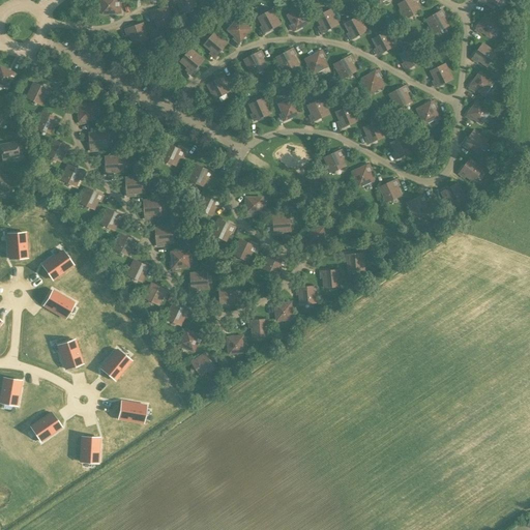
[(100,0),(101,13),(120,12),(119,6),(117,6),(116,0),(100,0)]
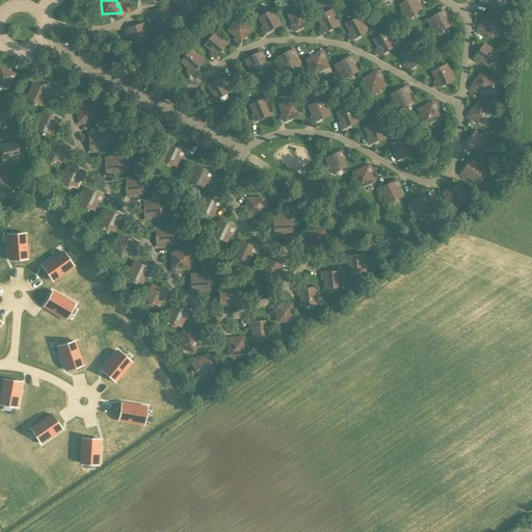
[(182,11),(197,6),(194,0),(175,0),(177,3),(179,2),(182,11)]
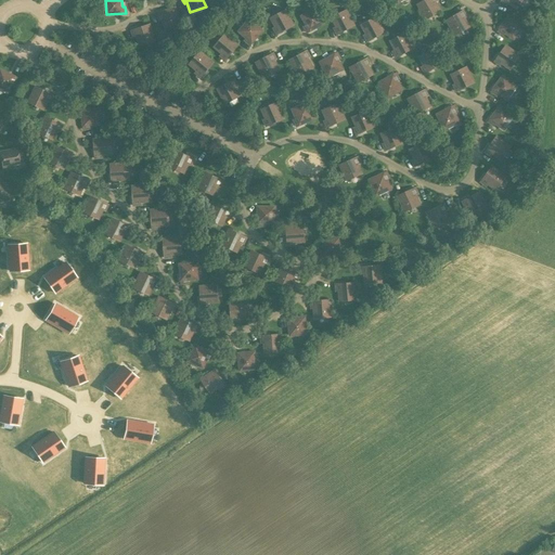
[(426,20),(440,11),(435,2),(437,0),(436,0),(423,0),(416,4),(426,20)]
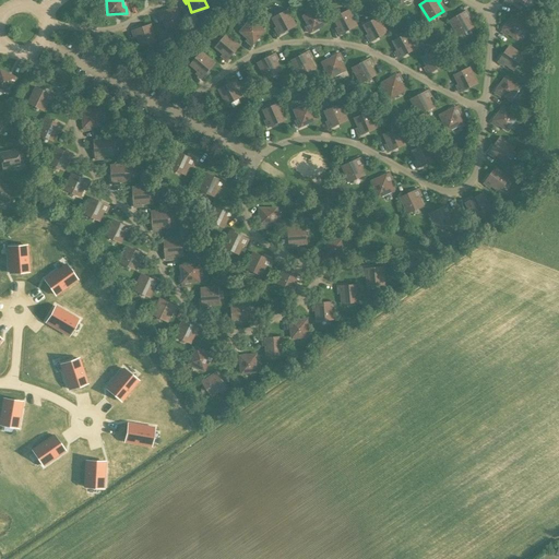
[(166,30),(181,24),(176,7),(157,13),(159,21),(163,20),(166,30)]
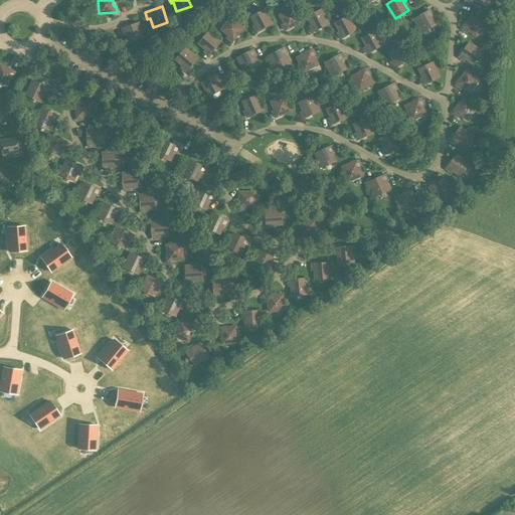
[(285,30),(301,21),(293,7),(279,15),(284,23),(282,24),(285,30)]
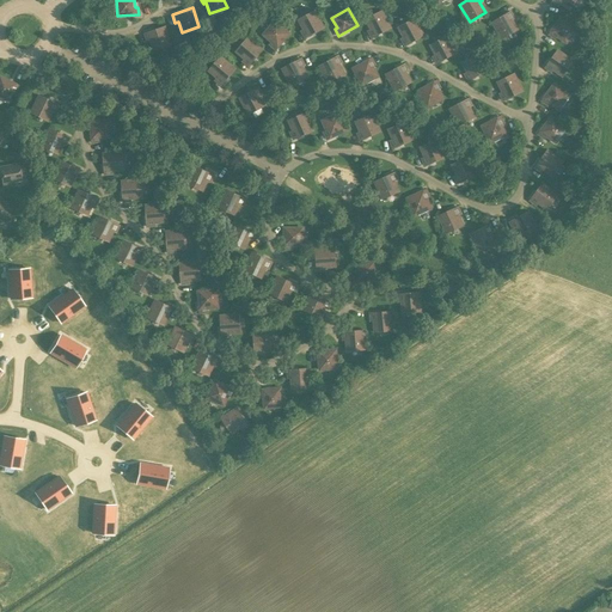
[(305,38),(323,28),(314,11),(298,20),(304,30),(301,31),(305,38)]
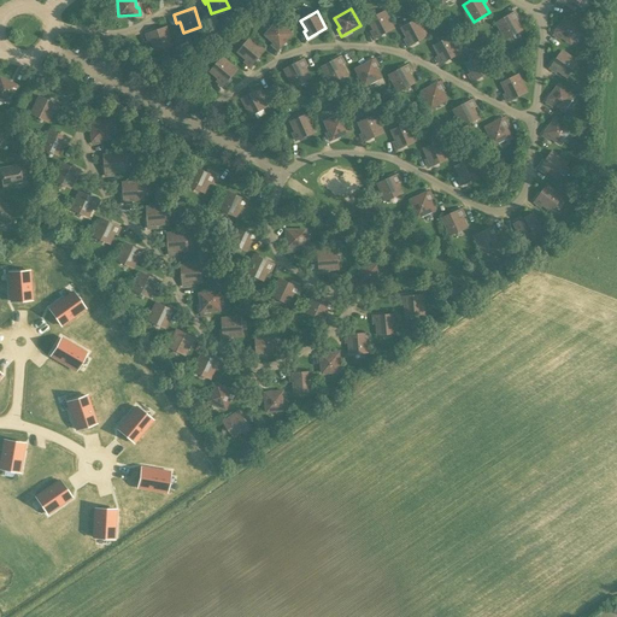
[(375,39),(393,28),(385,11),(368,19),(374,29),(370,31),(375,39)]
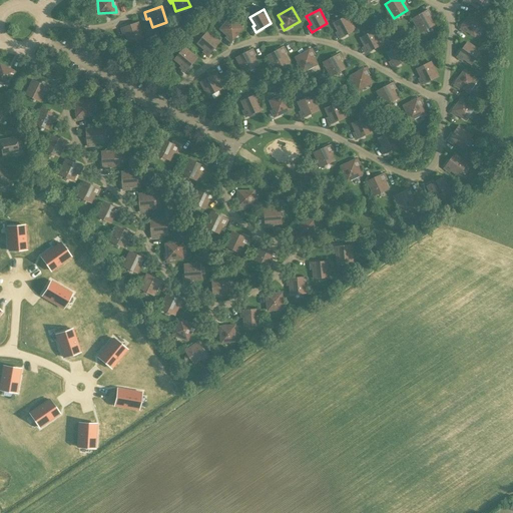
[(420,32),(433,25),(429,17),(431,15),(428,10),(412,19),(420,32)]
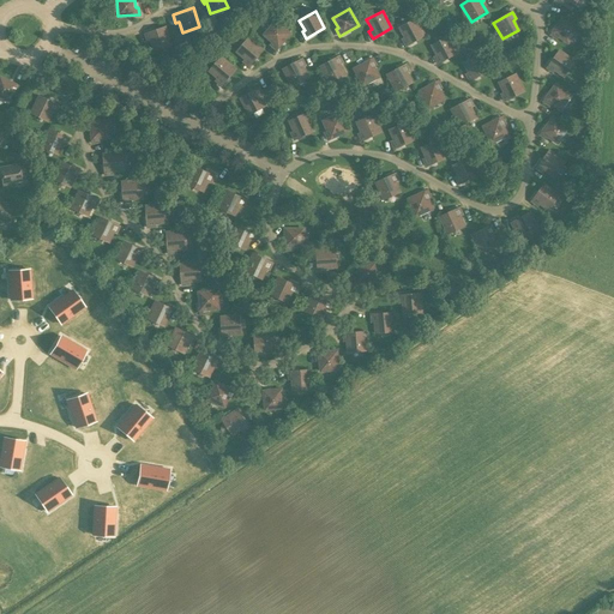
[(569,43),(578,29),(563,17),(551,35),(557,40),(559,36),(569,43)]
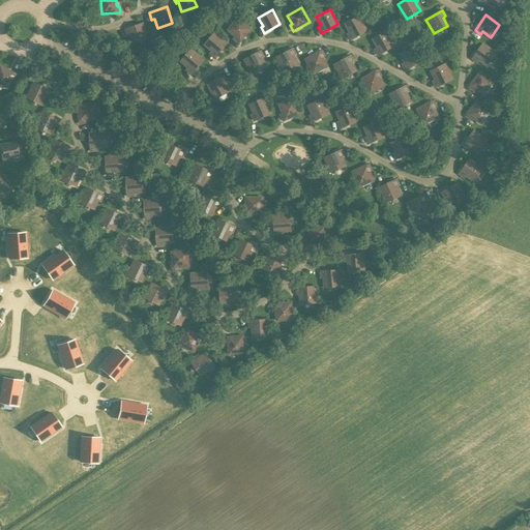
[(350,39),(366,31),(358,17),(345,24),(349,32),(347,33),(350,39)]
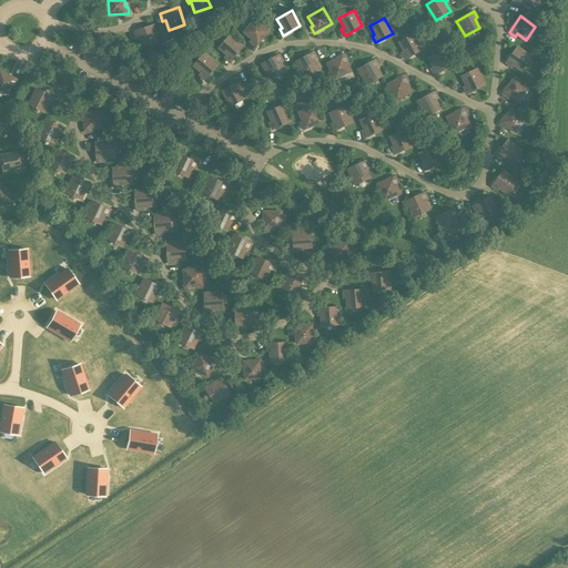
[(255,46),(269,31),(255,19),(244,32),(252,39),(250,41),(255,46)]
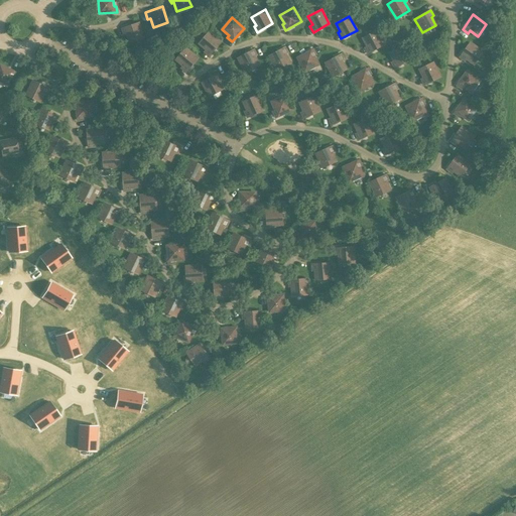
[(129,42),(144,37),(138,22),(121,28),(124,34),(126,33),(129,42)]
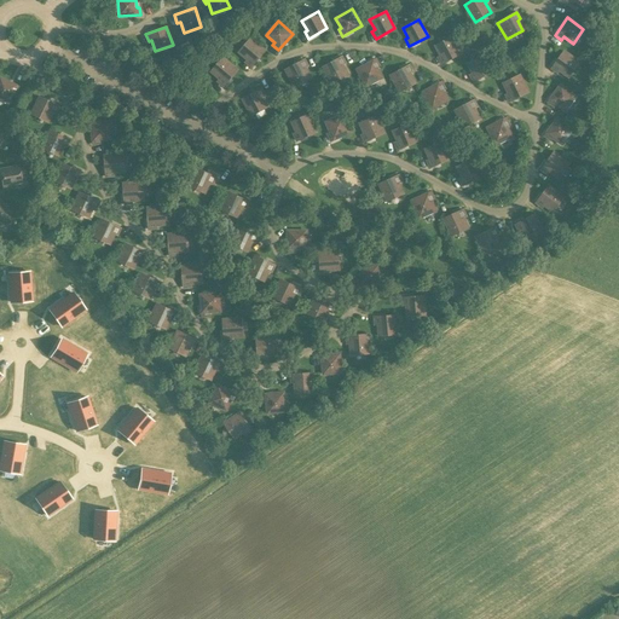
[(441,64),(461,55),(451,36),(435,46),(440,56),(438,57),(441,64)]
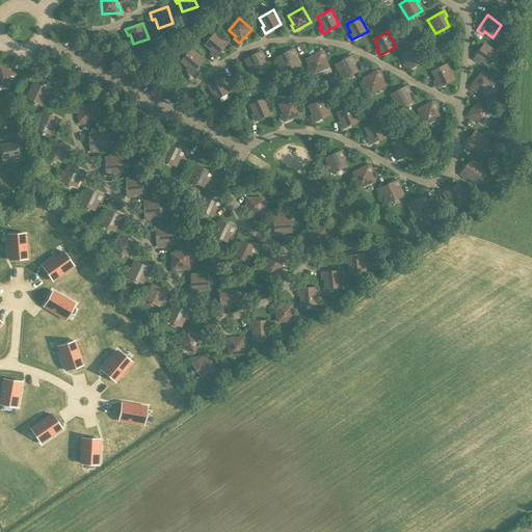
[(216,57),(228,44),(215,33),(205,45),(212,51),(210,53),(216,57)]
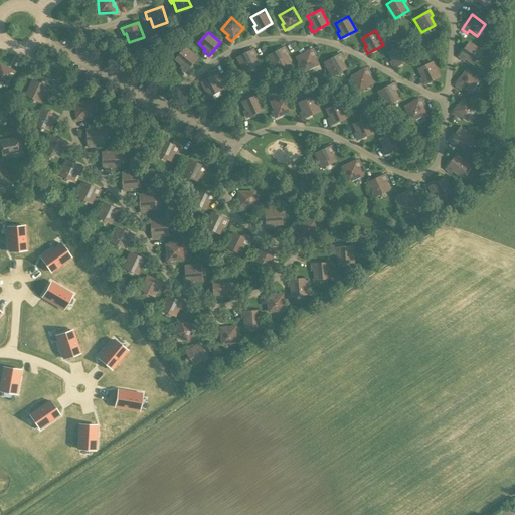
[(474,64),(482,51),(469,42),(459,57),(464,60),(466,58),(474,64)]
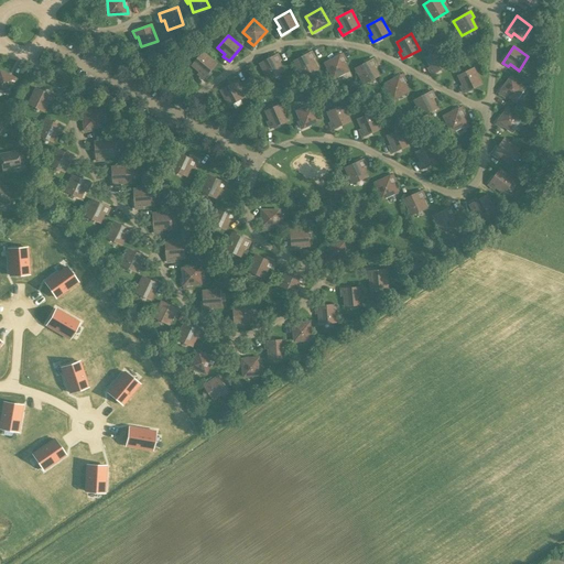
[(431,74),(448,65),(441,50),(425,57),(431,66),(427,68),(431,74)]
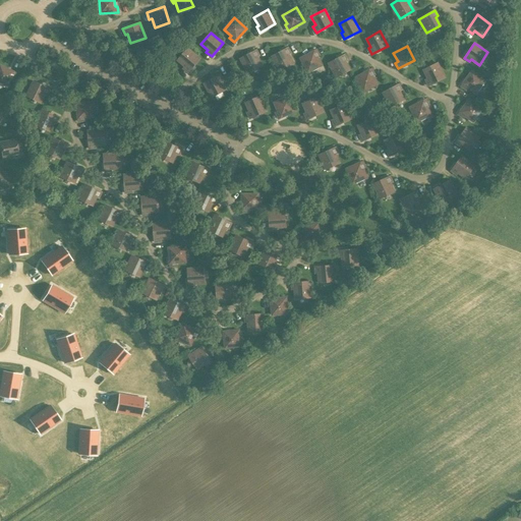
[(187,72),(199,59),(186,48),(177,60),(184,66),(182,68),(187,72)]
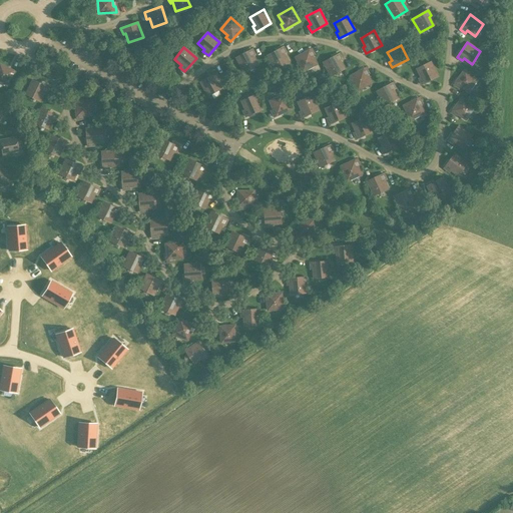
[(275,69),(289,62),(284,54),(287,53),(284,47),(268,55),(275,69)]
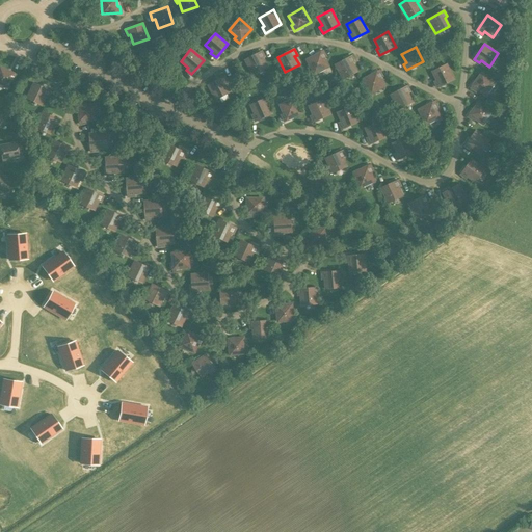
[(253,75),(267,67),(262,58),(264,57),(261,51),(245,60),(253,75)]
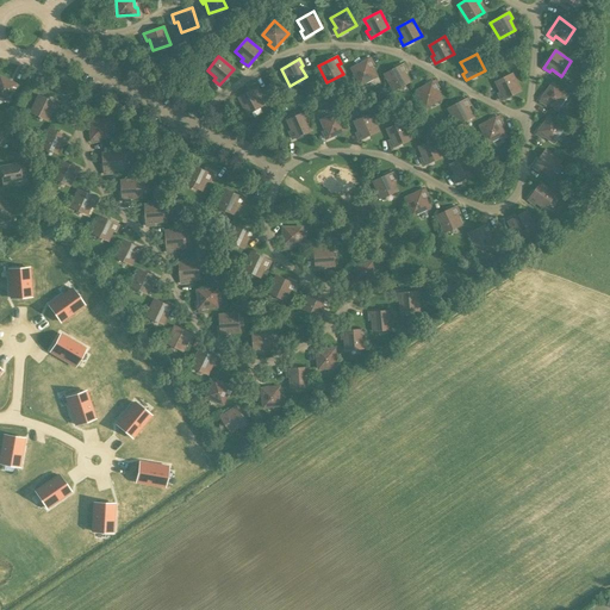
[(360,86),(377,76),(371,67),(374,66),(369,58),(352,68),(360,86)]
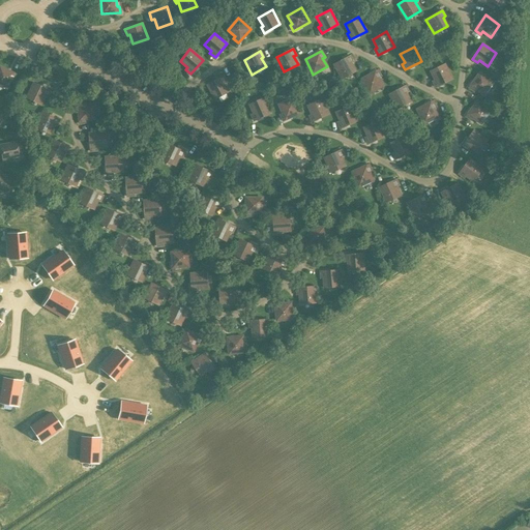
[(342,79),(356,71),(351,63),(353,61),(350,56),(333,64),(342,79)]
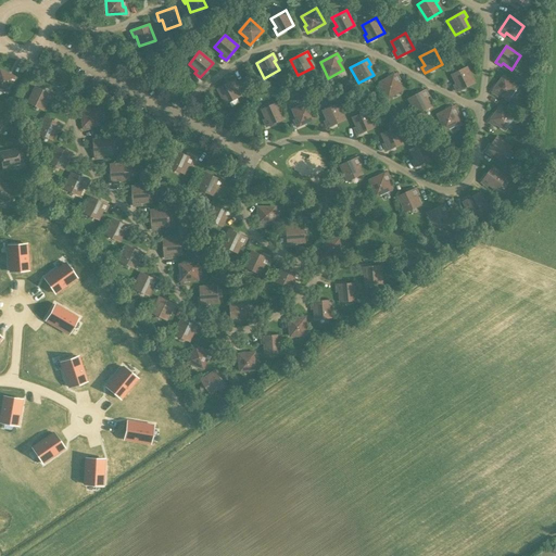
[(457,91),(475,83),(467,67),(452,74),(456,84),(454,85),(457,91)]
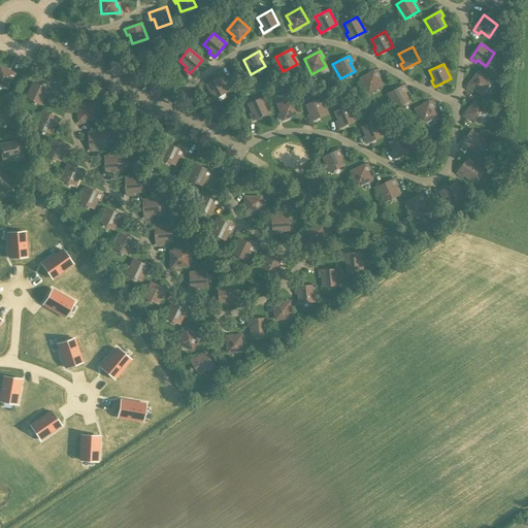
[(12,80),(15,74),(0,66),(0,85),(6,88),(10,79),(12,80)]
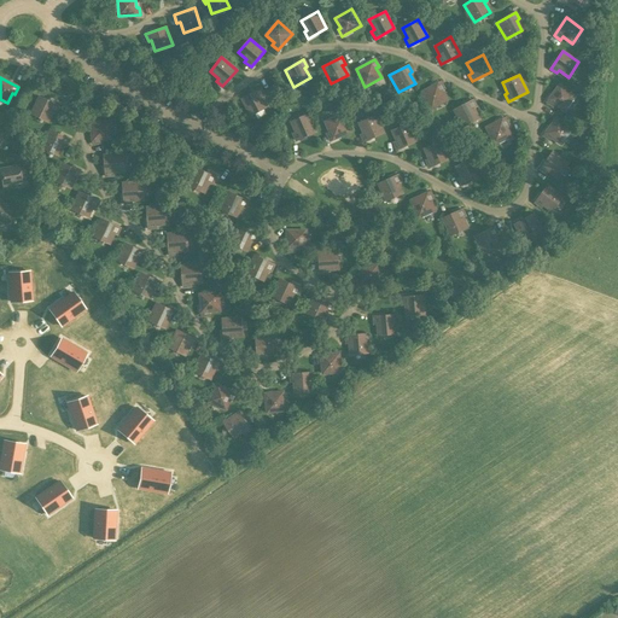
[(431,109),(447,100),(442,91),(444,89),(441,82),(421,92),(431,109)]
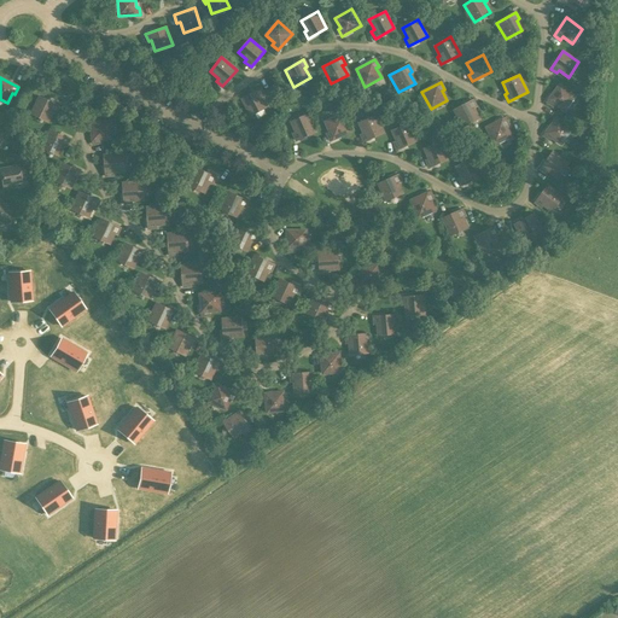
[(564,111),(575,95),(560,85),(547,101),(553,106),(555,104),(564,111)]
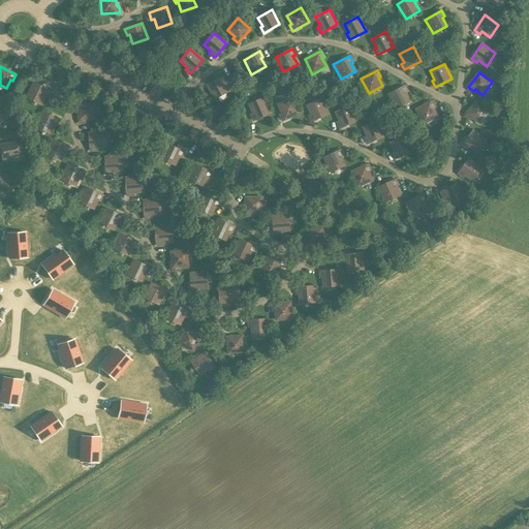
[(215,99),(228,91),(223,83),(226,82),(222,75),(207,85),(215,99)]
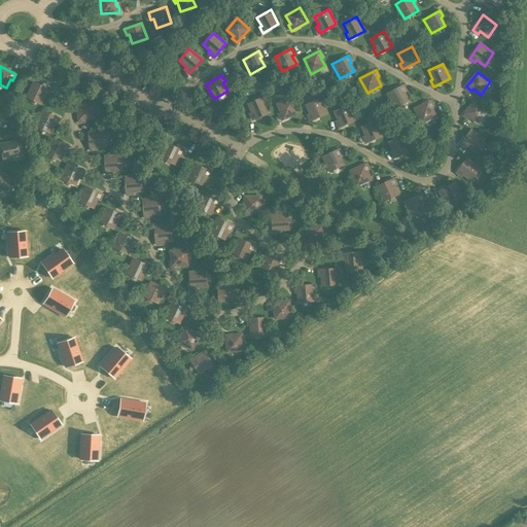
[(47,96),(50,90),(34,82),(27,97),(41,104),(45,95),(47,96)]
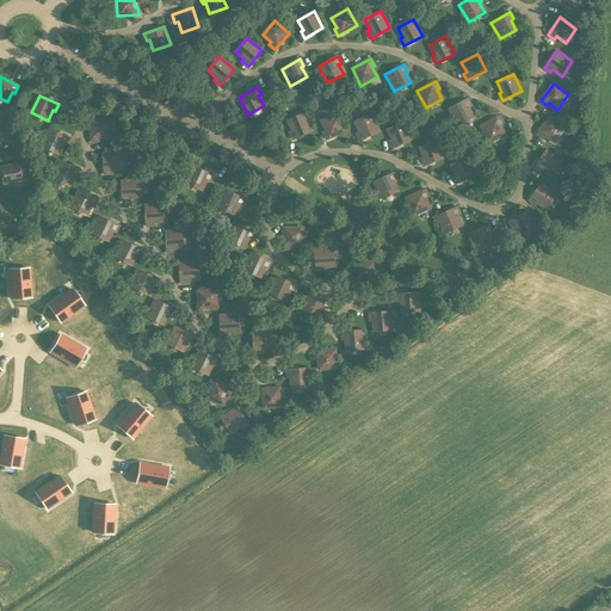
[(457,125),(474,117),(468,107),(471,106),(468,99),(449,109),(457,125)]
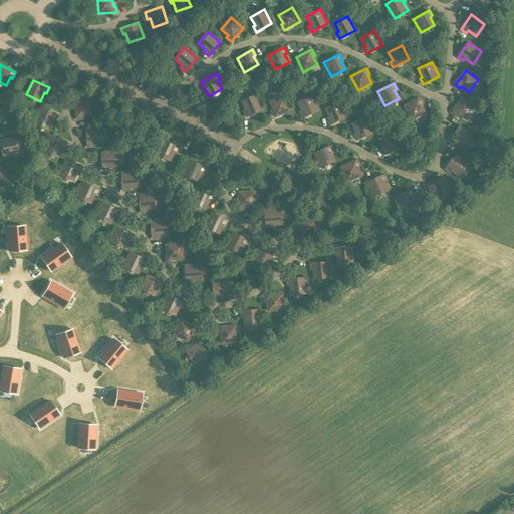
[(246,116),(262,109),(256,94),(242,101),(246,109),(243,110),(246,116)]
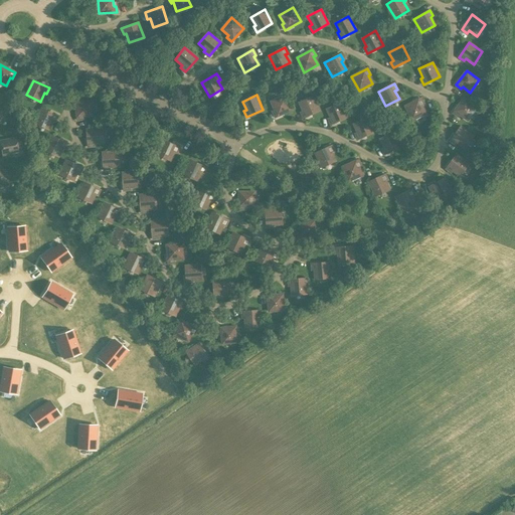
[(275,118),(291,111),(285,96),(271,102),(275,111),(272,112),(275,118)]
